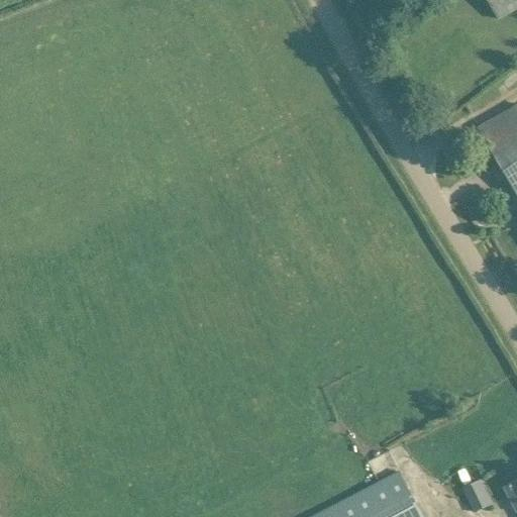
[(516,0),(486,0),(498,20),(515,10),(516,9),(516,0)]
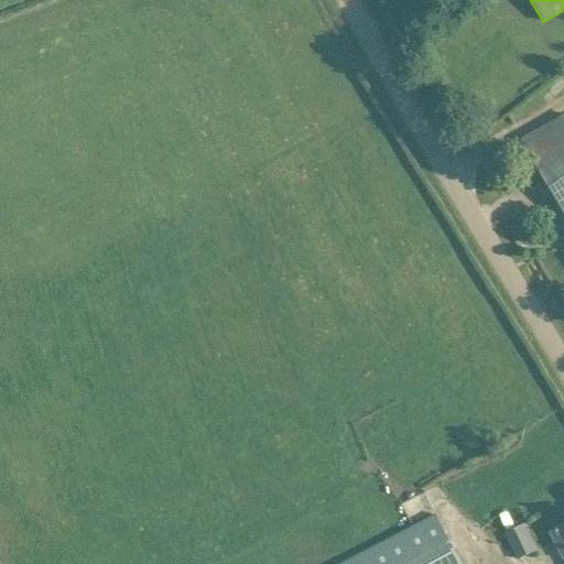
[(563,115),(540,130),(521,141),(563,214),(563,115)]
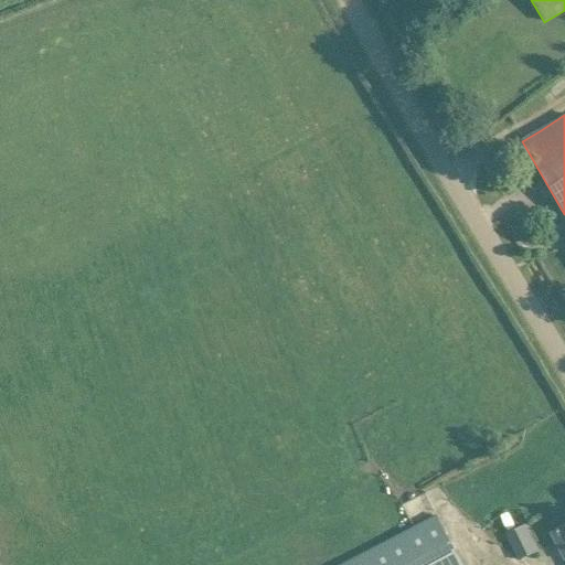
[(460,564),(436,516),(341,564),(460,564)]
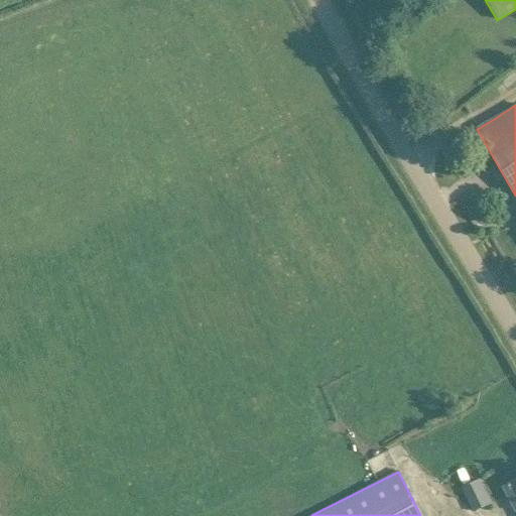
[(515,515),(515,480),(503,487),(515,511),(515,510),(515,515)]
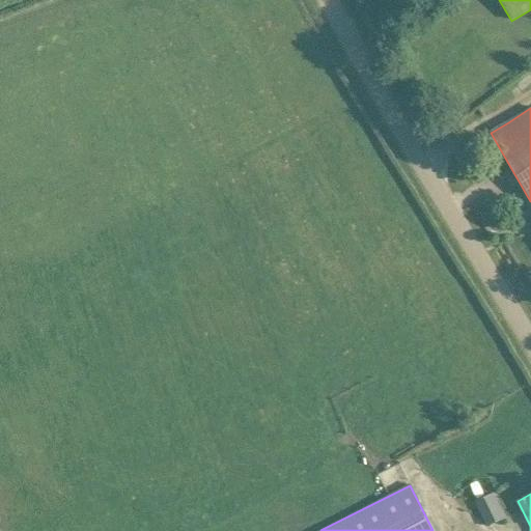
[(476,503),(488,527),(504,520),(492,495),(476,503)]
